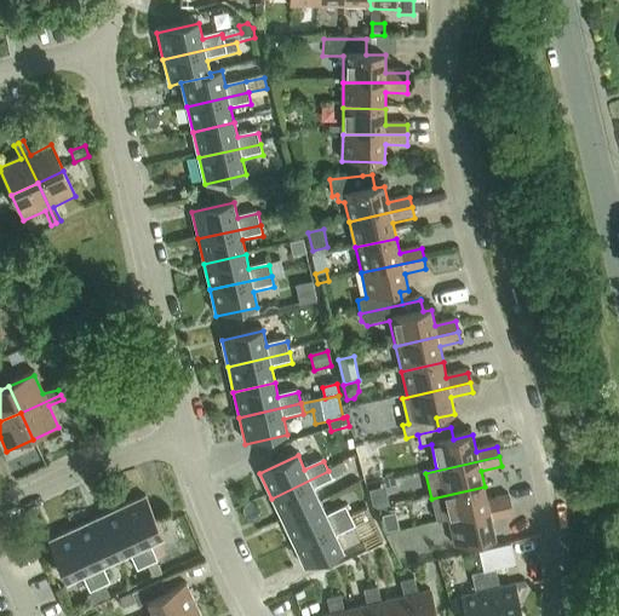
[(333,482),(328,471),(271,499),(282,522),(321,504),(314,490),(333,482)]
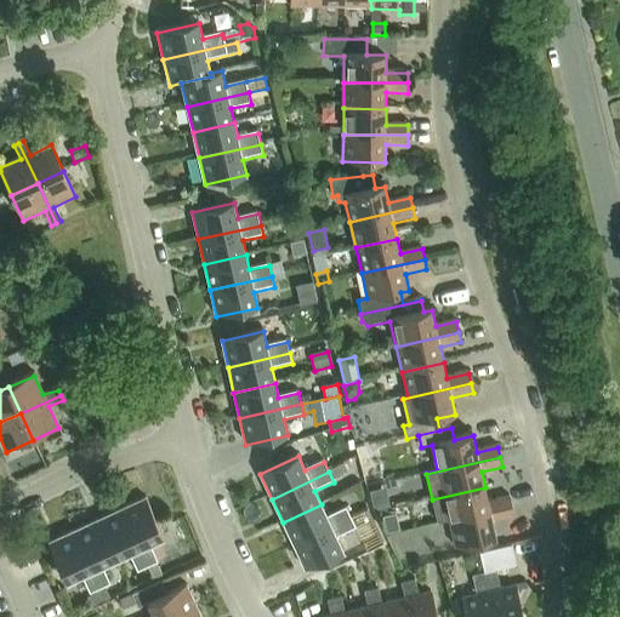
[(449,523),(512,508),(510,498),(489,503),(485,487),(432,500),(438,525),(449,523)]
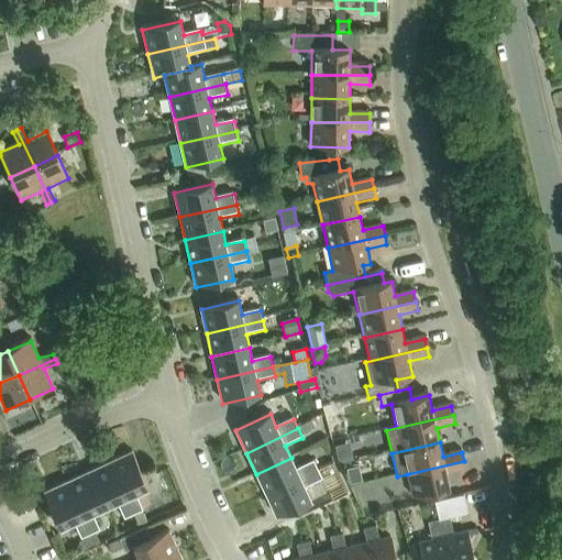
[(351,445),(339,447),(342,461),(354,459),(351,445)]
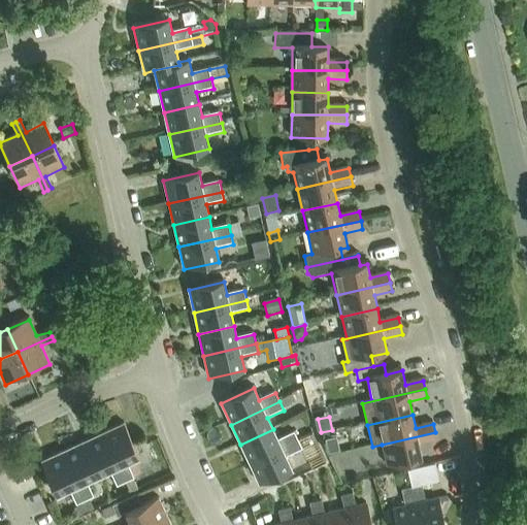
[(124,425),(103,435),(126,484),(134,480),(127,463),(139,458),(124,425)]
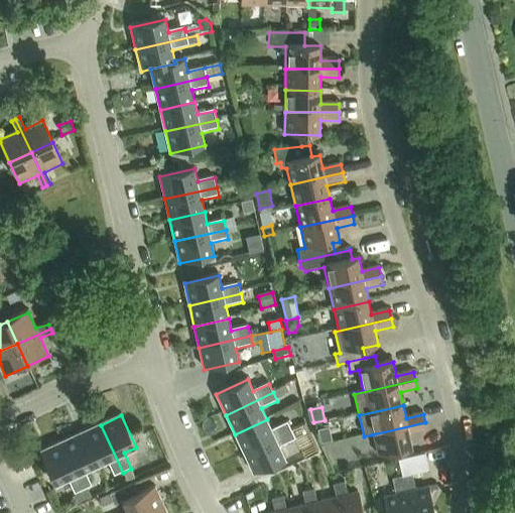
[(272,430),(267,419),(235,434),(244,455),(291,431),(287,423),(272,430)]
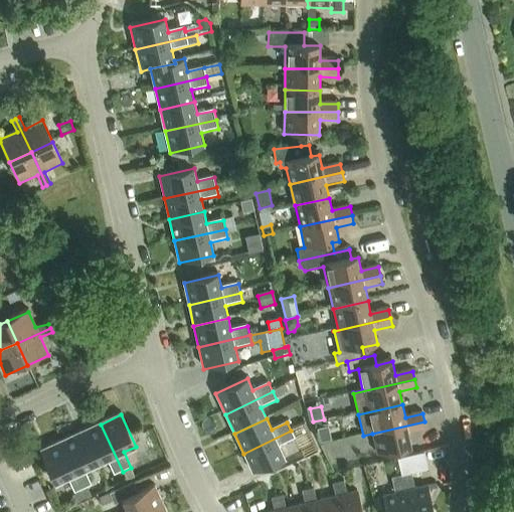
[(426,430),(424,421),(372,434),(377,456),(412,448),(408,434),(426,430)]
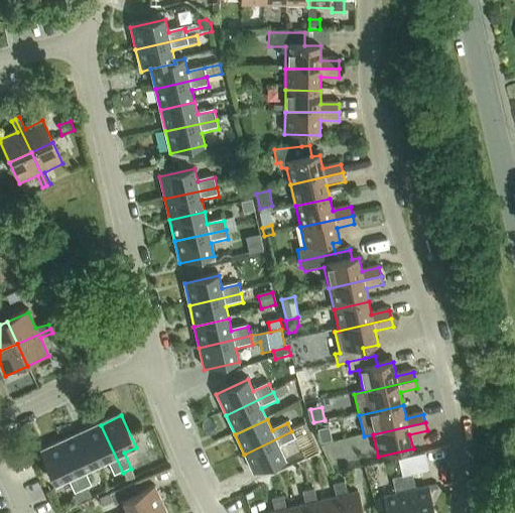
[(115,477),(123,473),(101,425),(81,434),(96,467),(107,461),(115,477)]
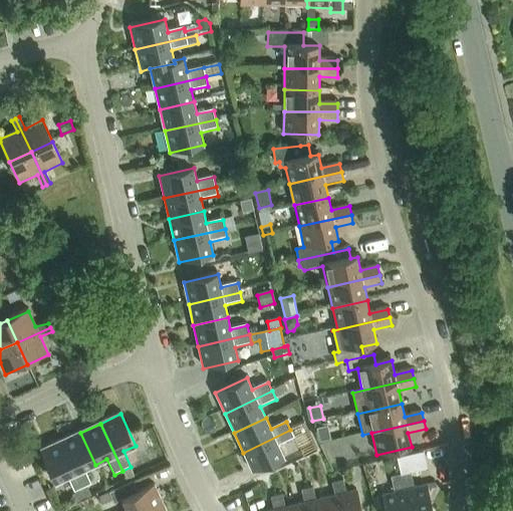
[(318,431),(321,443),(329,441),(327,429),(318,431)]
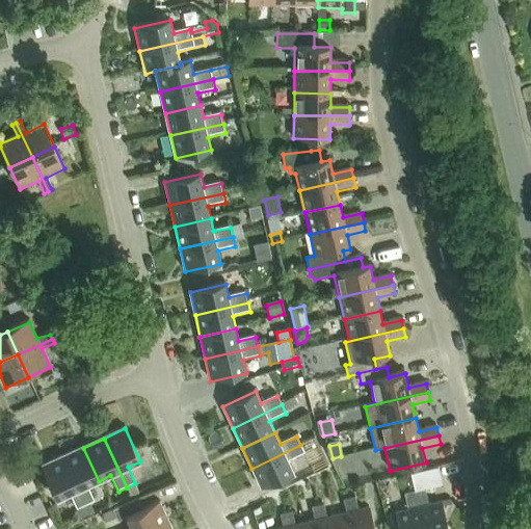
[(304,454),(300,445),(251,469),(262,490),(294,474),(289,461),(304,454)]
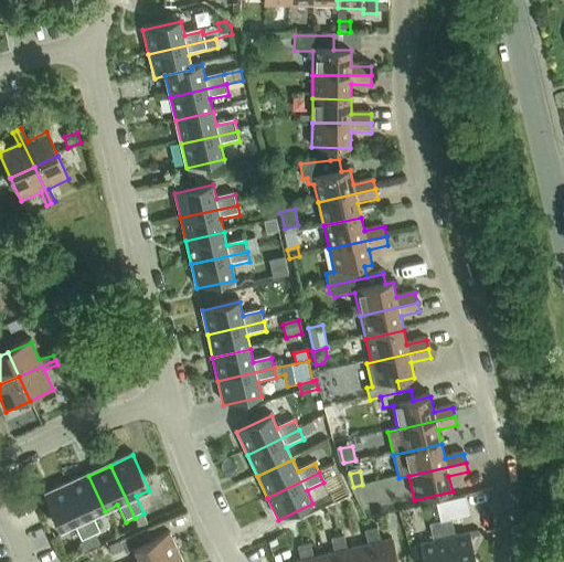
[(88,476),(67,486),(92,538),(100,533),(93,517),(105,511),(88,476)]
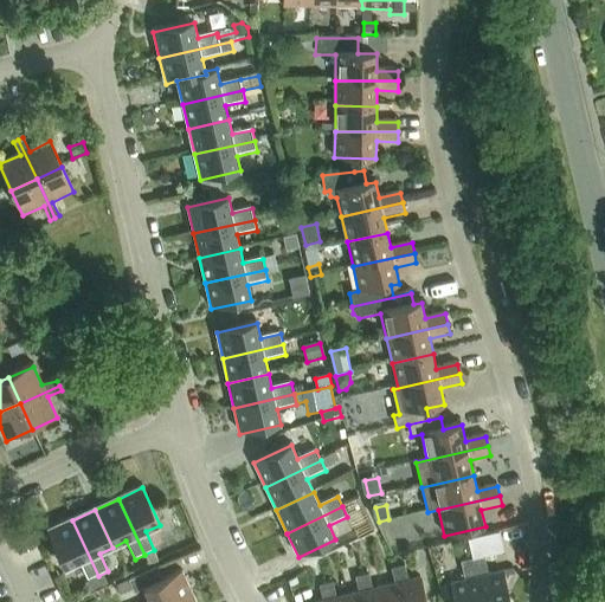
[(88,581),(98,576),(72,520),(47,531),(65,569),(79,562),(88,581)]
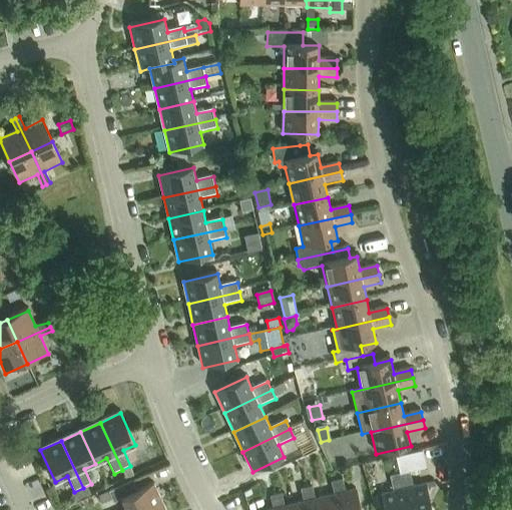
[(414,488),(410,473),(427,469),(423,452),(397,459),(400,475),(408,509),(431,509),(426,485),(414,488)]
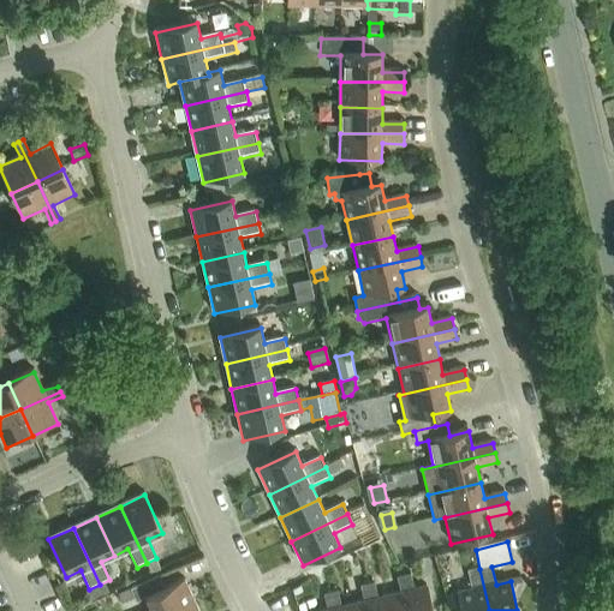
[(55,557),(48,561),(55,576),(63,573),(55,557)]
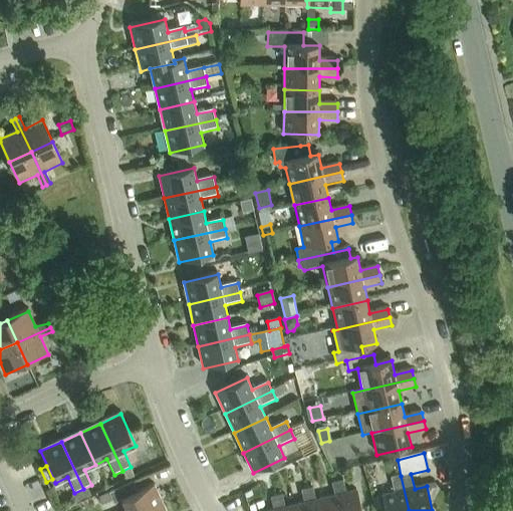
[(409,510),(401,476),(392,478),(395,494),(382,497),(386,510),(409,510)]
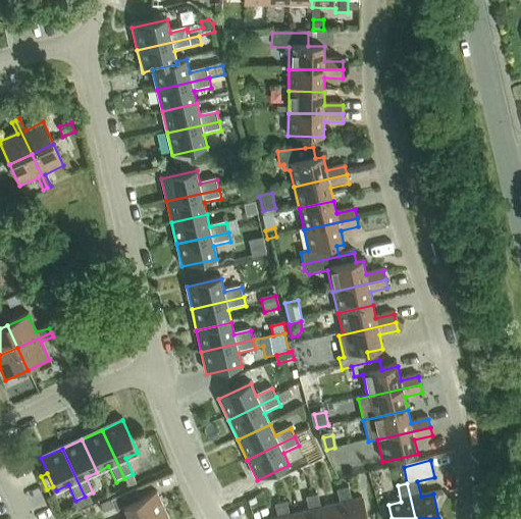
[(344,490),(349,518),(366,518),(362,500),(352,502),(349,489),(344,490)]
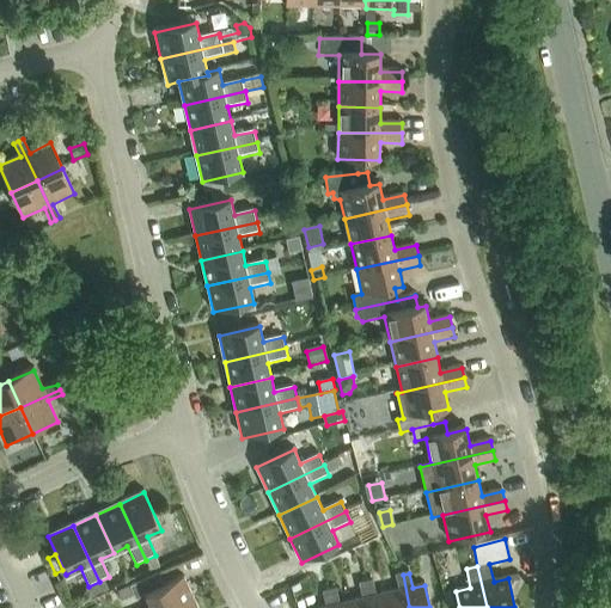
[(185,607),(195,603),(184,578),(165,587),(159,575),(130,588),(136,601),(146,596),(151,607),(185,607)]
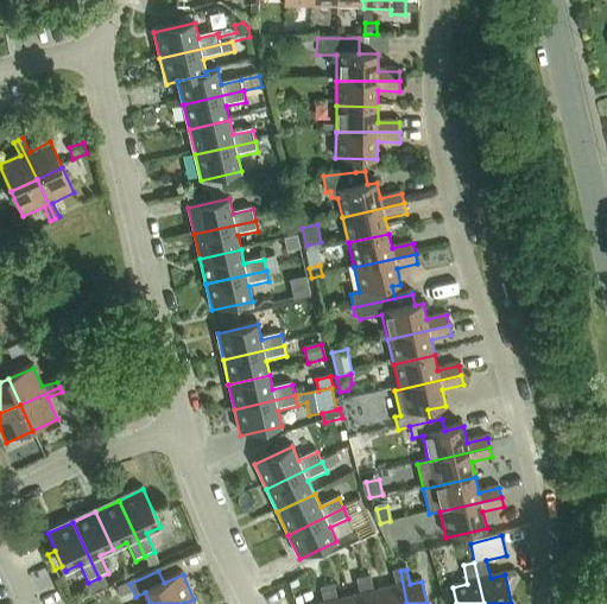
[(406,603),(400,571),(393,572),(397,587),(385,590),(387,603),(406,603)]
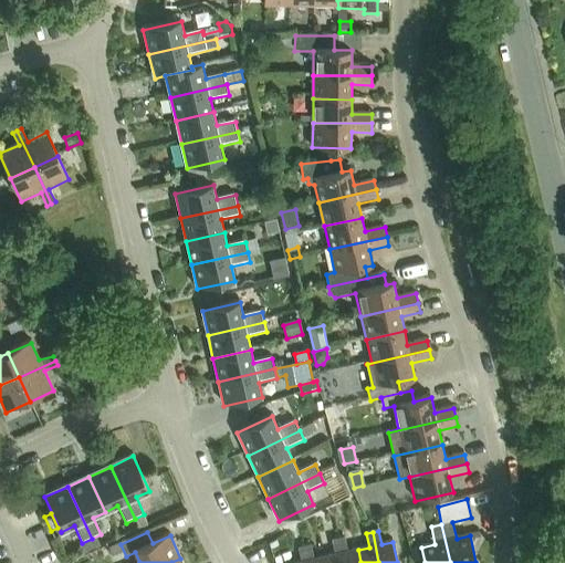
[(338,540),(343,562),(361,562),(358,550),(348,552),(345,539),(338,540)]
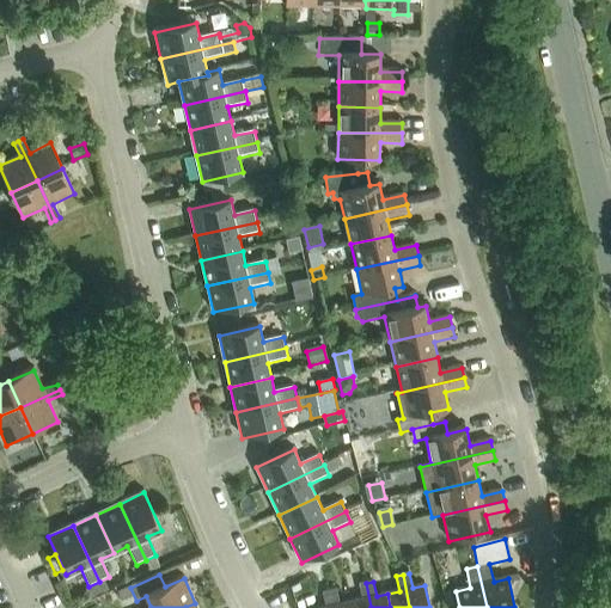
[(352,602),(353,607),(371,607),(366,583),(360,585),(364,600),(352,602)]
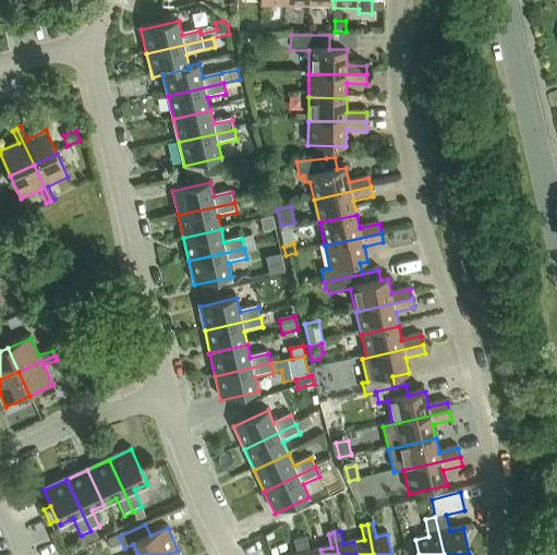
[(92,533),(80,540),(83,547),(95,542),(92,533)]
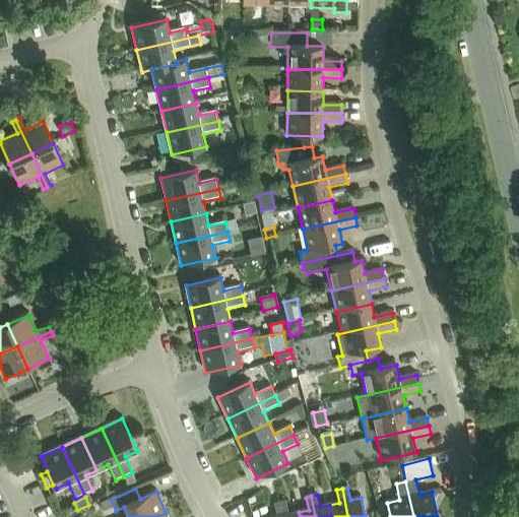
[(104,512),(114,508),(110,500),(101,505),(104,512)]
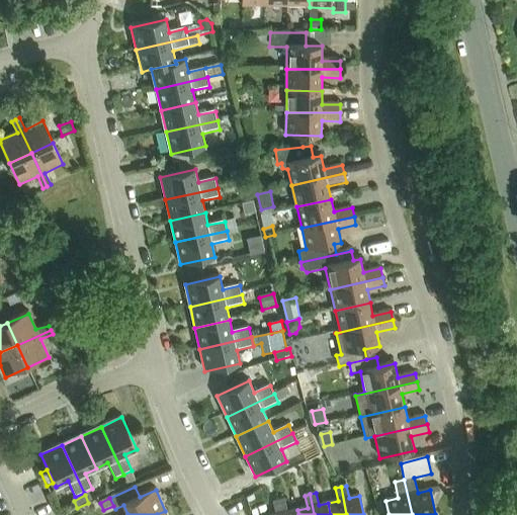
[(279,502),(281,514),(298,514),(297,510),(288,513),(285,500),(279,502)]
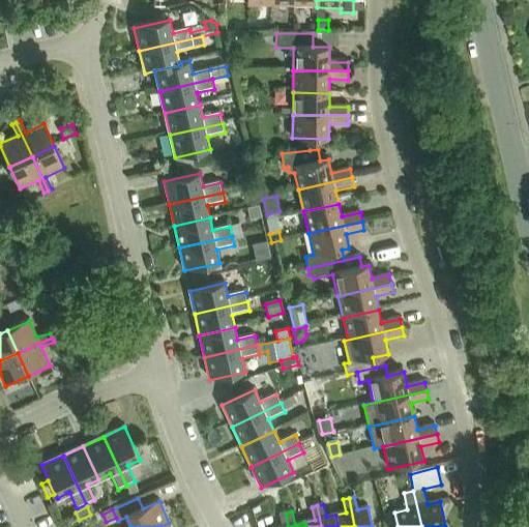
[(288,526),(286,514),(280,515),(283,526),(288,526)]
